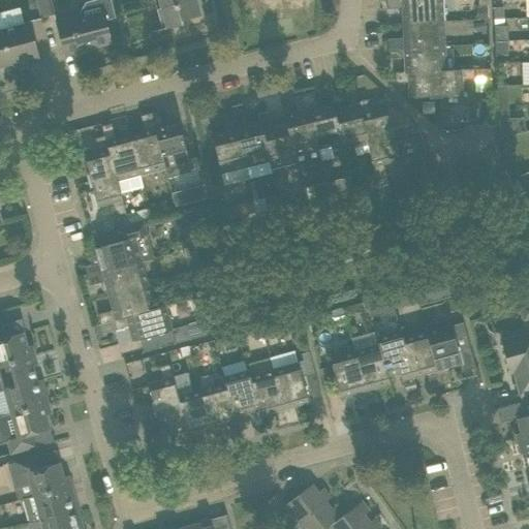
[(34,0),(39,18),(54,13),(50,0),(34,0)]
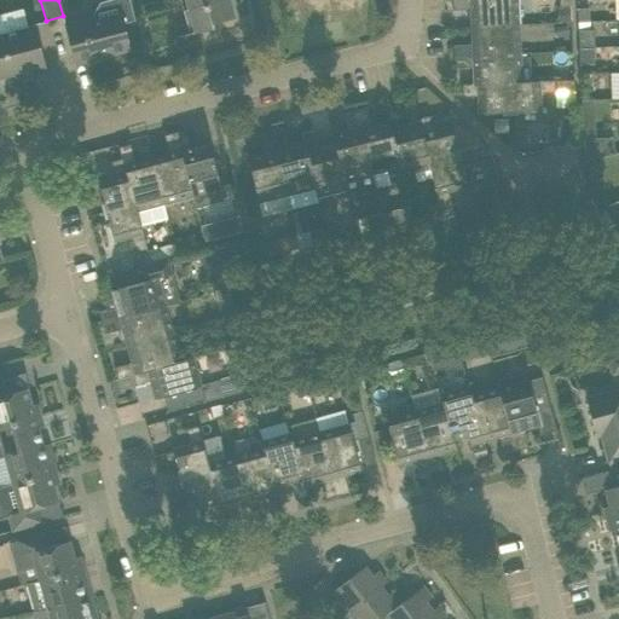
[(64,24),(74,64),(131,50),(123,23),(134,21),(128,0),(104,0),(99,1),(92,15),(93,17),(64,24)]
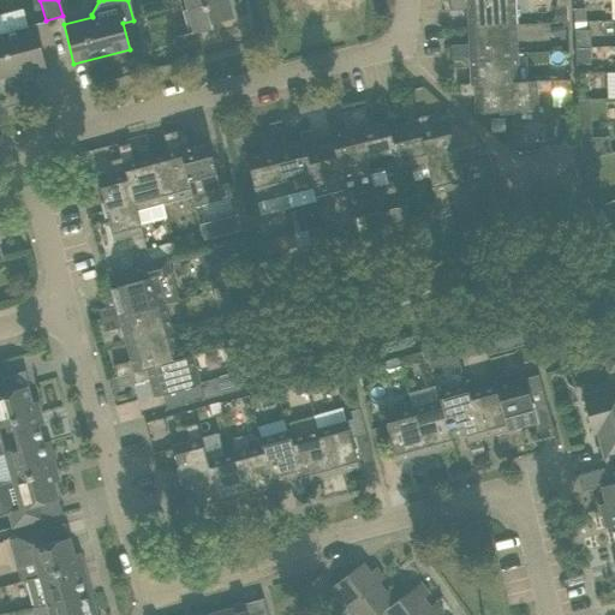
[(183,0),(185,7),(181,10),(189,34),(213,28),(212,23),(232,17),(227,0),(183,0)]
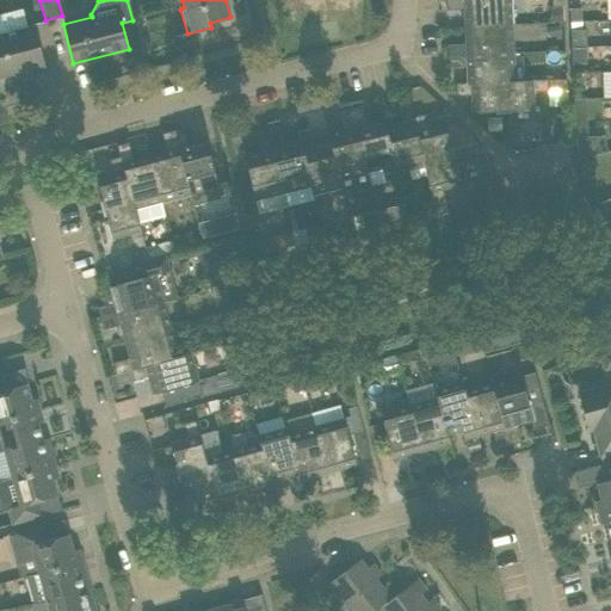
[(463,10),(463,26),(512,24),(511,0),(445,0),(446,10),(463,10)]
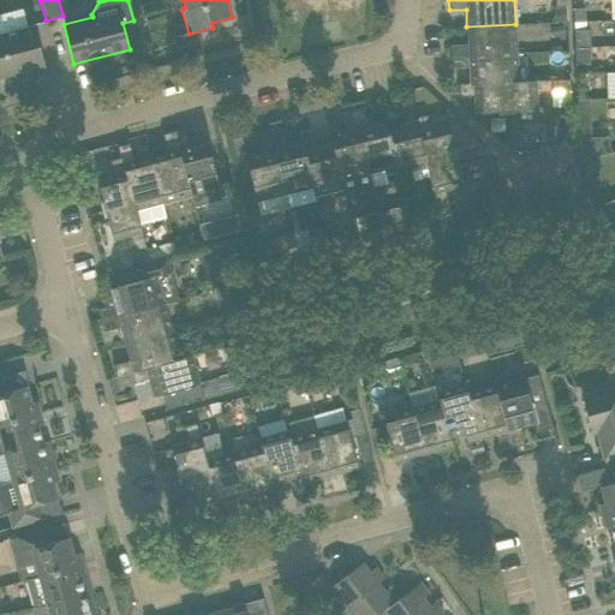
[(566,6),(553,6),(554,22),(566,22),(566,6)]
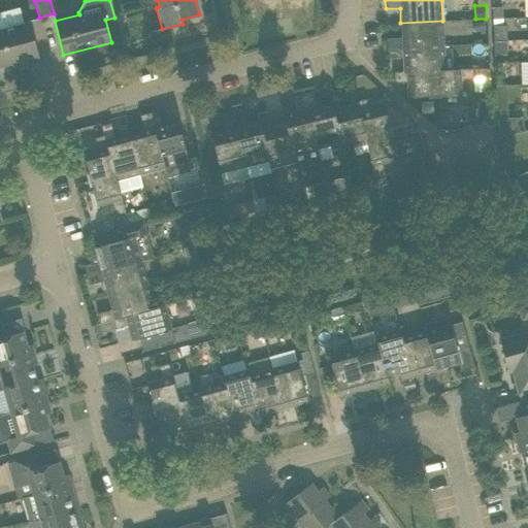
[(492,7),(492,19),(502,19),(501,6),(492,7)]
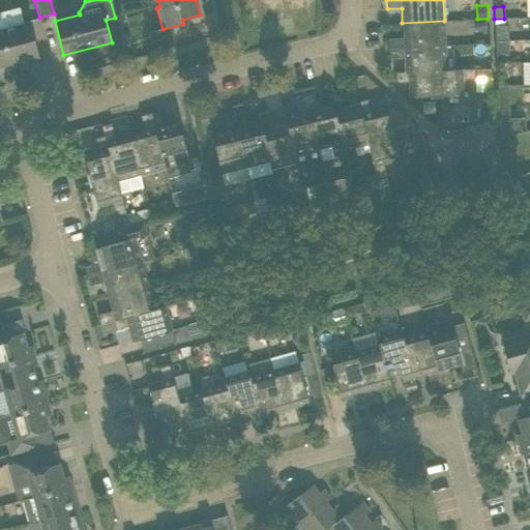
[(0,66),(11,63),(12,68),(39,61),(29,21),(0,28),(0,66)]
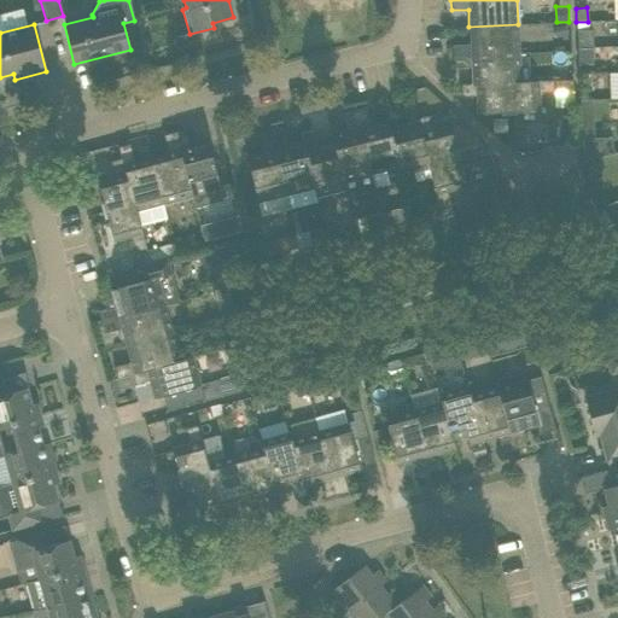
[(453,45),(453,57),(520,53),(518,24),(468,27),(470,45),(453,45)]
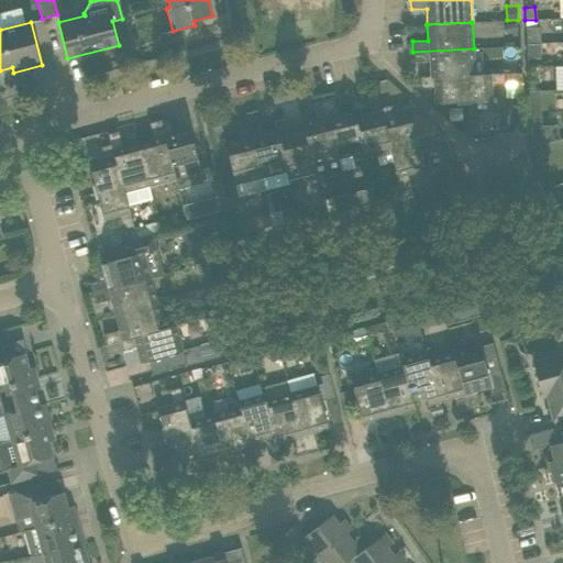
[(514,23),(504,25),(506,34),(516,32),(514,23)]
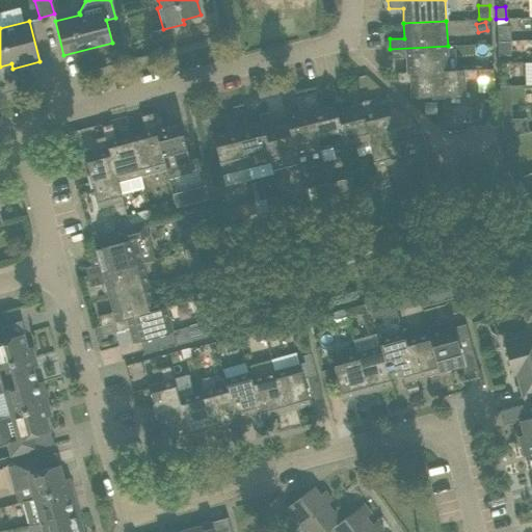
[(497,26),(497,42),(508,42),(510,41),(509,25),(497,26)]
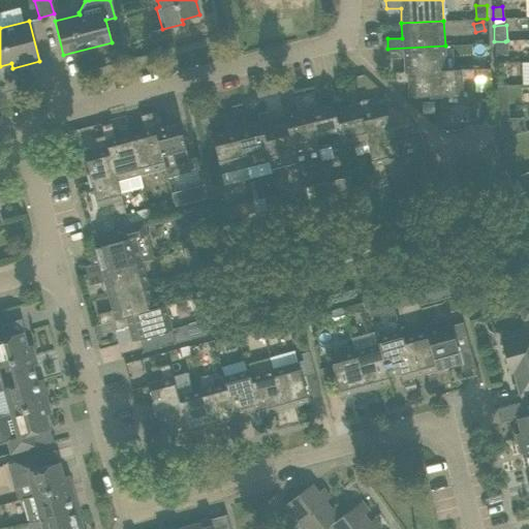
[(505,41),(494,41),(495,56),(506,55),(505,41)]
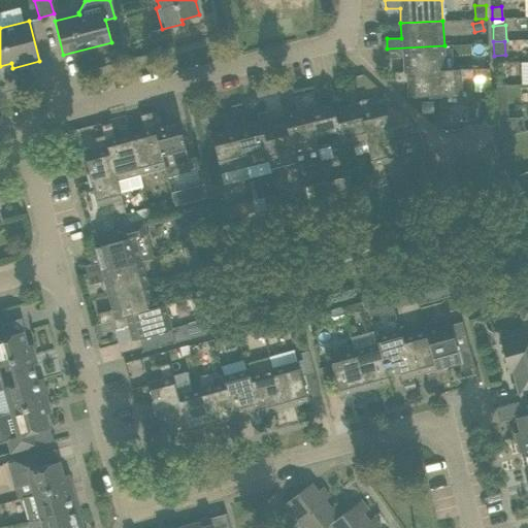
[(402,69),(433,68),(446,68),(444,45),(387,48),(388,58),(402,58),(402,69)]
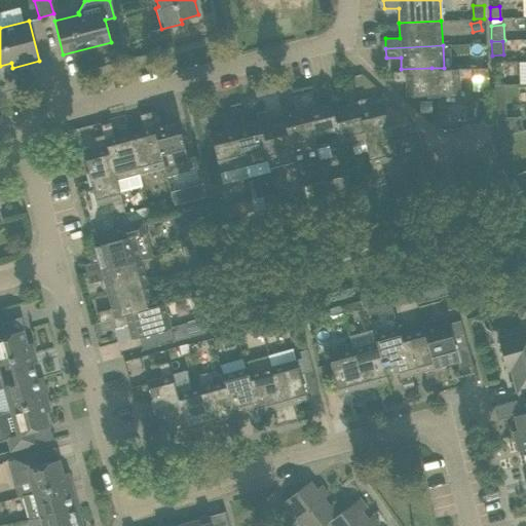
[(444,68),(431,68),(433,96),(459,95),(458,79),(472,78),(472,67),(444,68)]
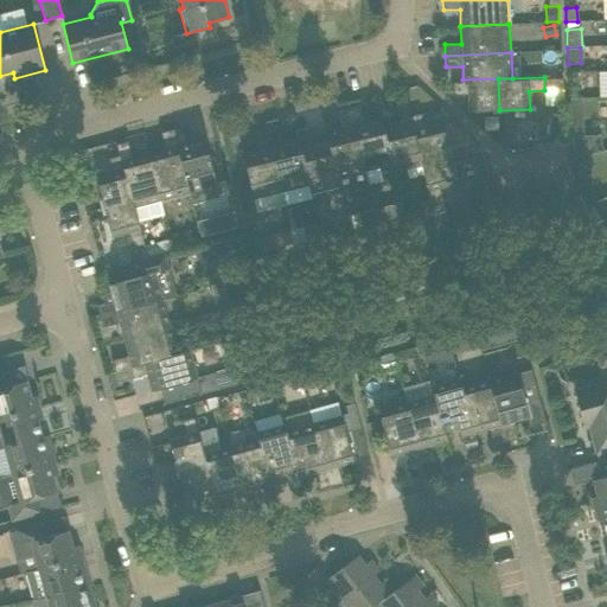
[(498,78),(462,80),(462,82),(452,83),(453,95),(468,95),(468,112),(499,110),(498,78)]
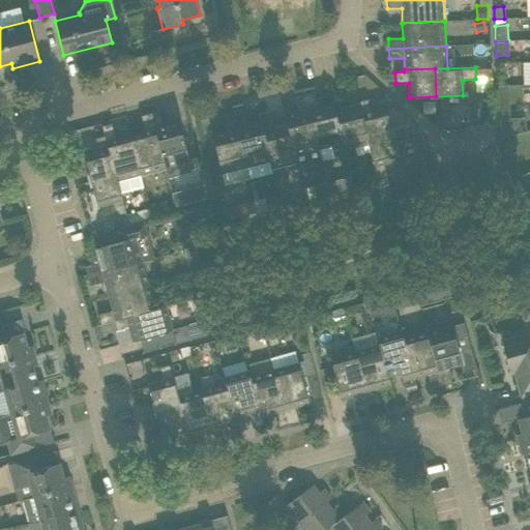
[(497,85),(498,118),(509,118),(508,85),(497,85)]
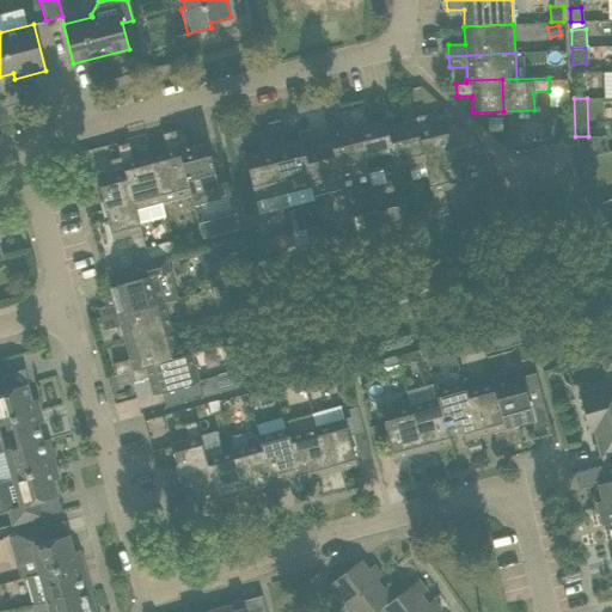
[(396,175),(423,167),(426,167),(424,163),(414,117),(410,103),(398,106),(402,122),(386,127),(396,165),(393,166),(396,175)]
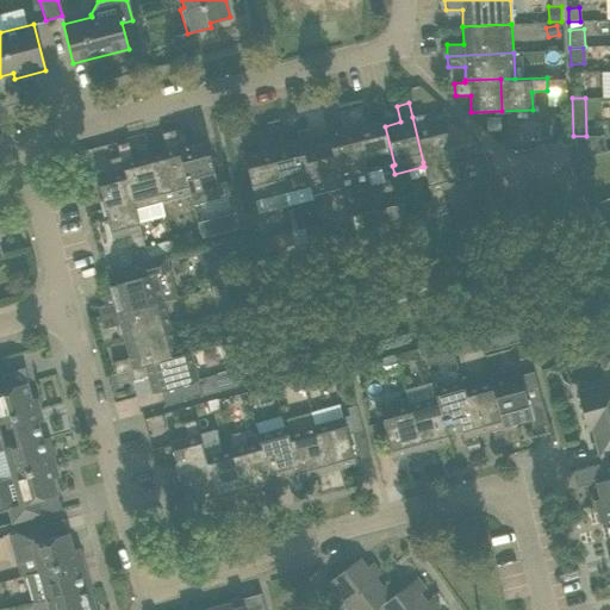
[(366,172),(367,172),(392,166),(394,165),(385,126),(383,118),(366,123),(361,106),(352,109),(366,172)]
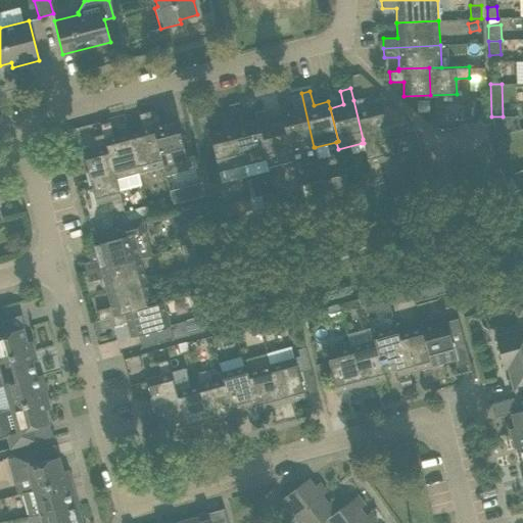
[(318,161),(315,147),(314,147),(301,93),(291,95),(294,110),(280,113),(281,120),(283,120),(292,160),(290,160),(292,168),(318,161)]
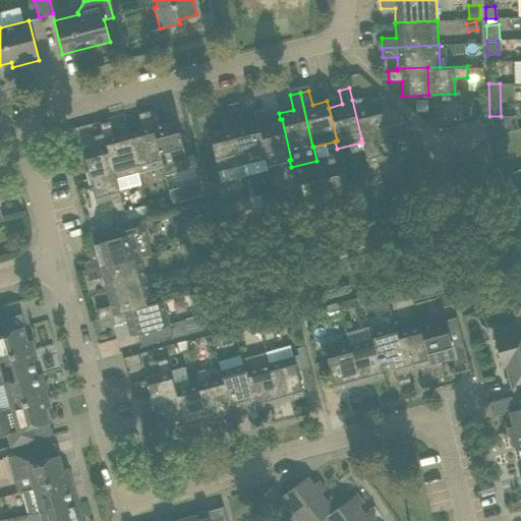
[(352,100),(361,138),(385,132),(379,107),(364,110),(361,98),(352,100)]
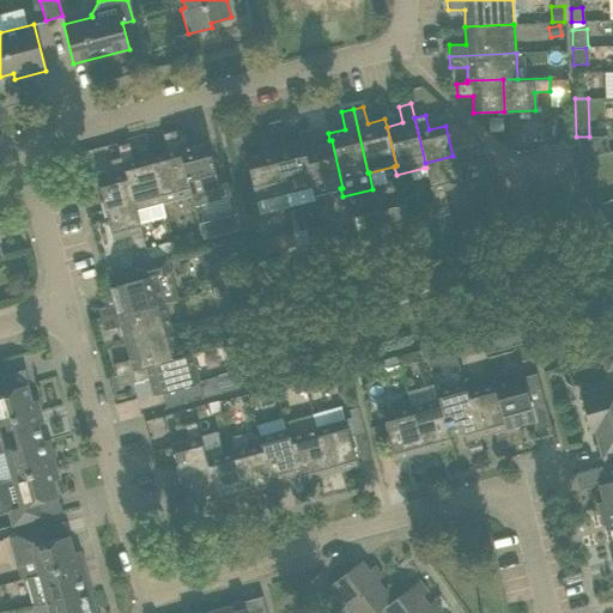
[(285,193),(310,187),(313,187),(302,140),(301,140),(301,139),(299,139),(284,144),(280,127),(269,129),(285,193)]
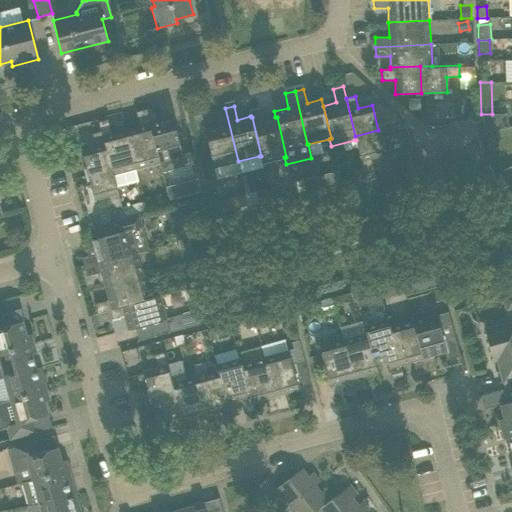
[(154,107),(145,109),(159,162),(161,172),(185,166),(172,117),(158,121),(154,107)]
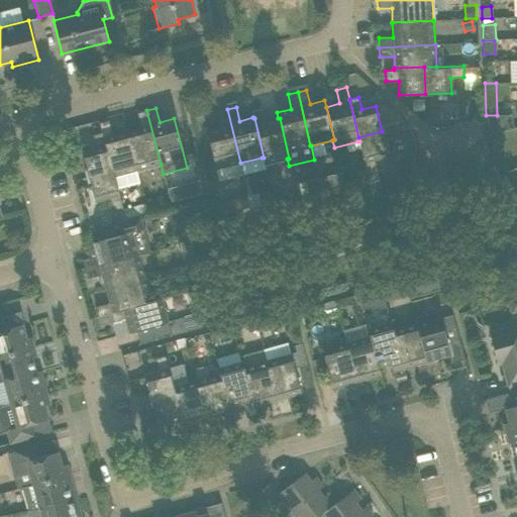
[(264,165),(287,159),(289,159),(280,118),(278,118),(265,122),(261,108),(251,111),(252,117),(253,117),(253,118),(254,118),(264,158),(262,158),(264,165)]
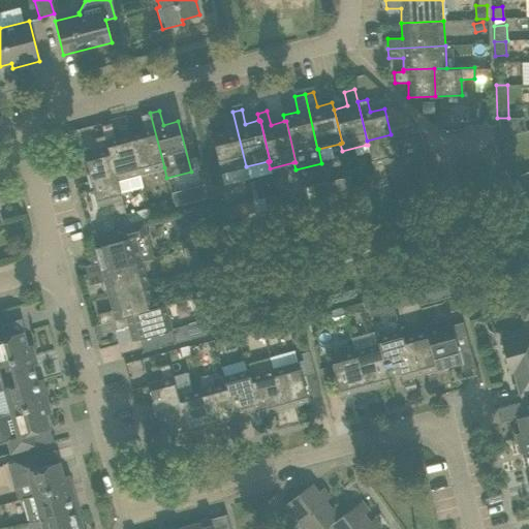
[(221,173),(246,166),(232,112),(222,115),(225,129),(211,133),(221,173)]
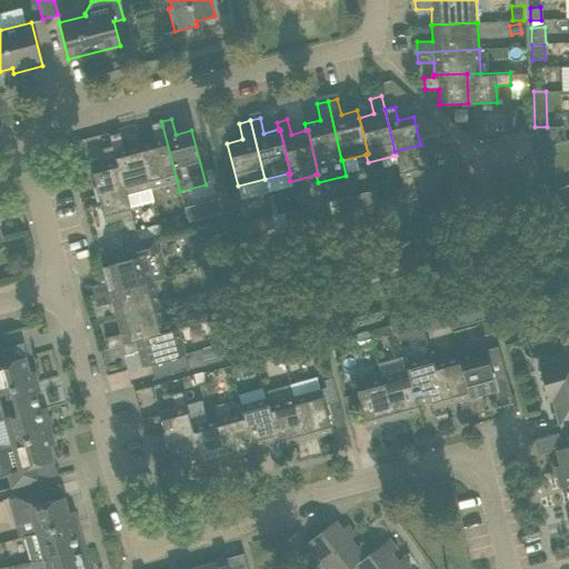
[(155,139),(139,143),(151,187),(177,180),(161,121),(150,125),(155,139)]
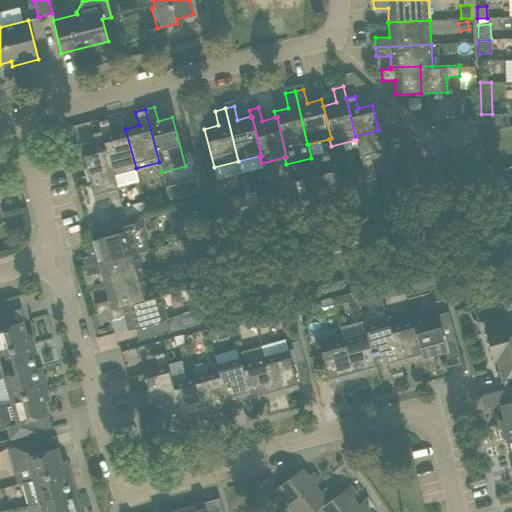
[(492,114),(481,114),(482,134),(508,126),(506,113),(492,114)]
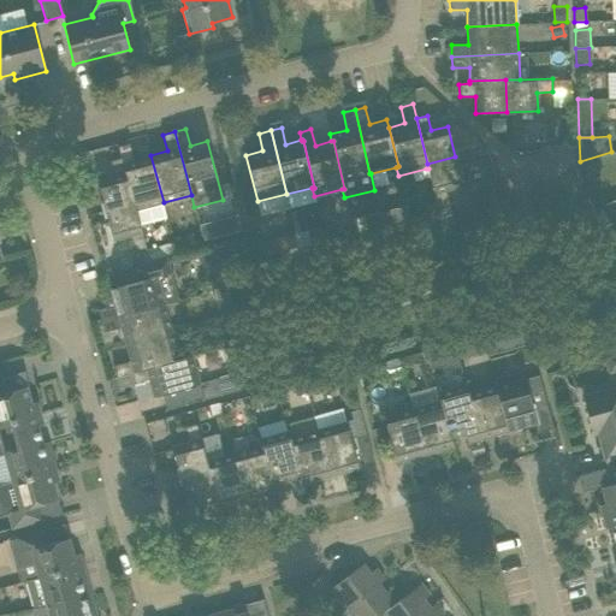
[(120,158),(132,203),(135,211),(136,209),(164,202),(150,155),(134,160),(129,143),(118,147),(120,158)]
